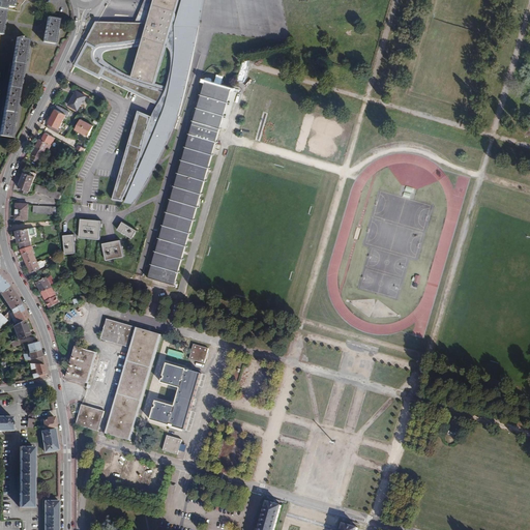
[(0,0),(0,34),(1,34),(3,24),(4,22),(4,19),(6,9),(6,6),(12,7),(13,0),(0,0)]
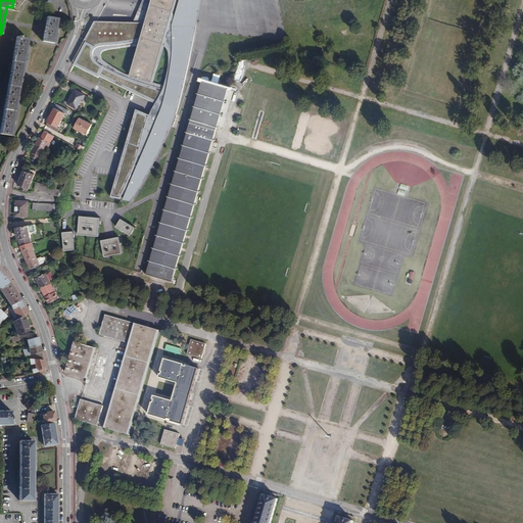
[(135,271),(140,273),(141,269),(182,130),(196,79),(230,88),(239,57),(280,49),(363,74),(384,0),(104,0),(63,80),(107,103),(56,211),(60,252),(135,271)]
